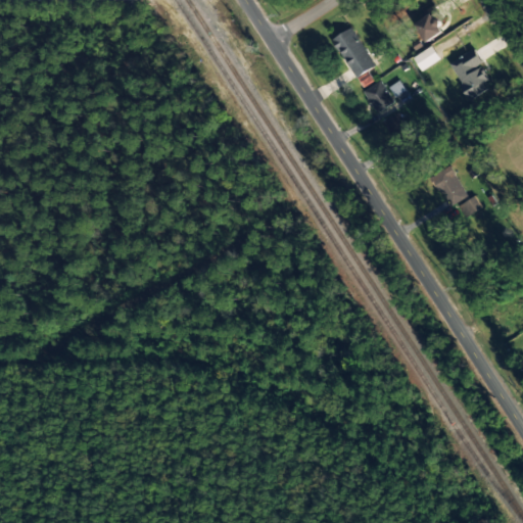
[(440,14),(439,13),(416,21),(423,42),(443,35),(437,16),(440,14)]
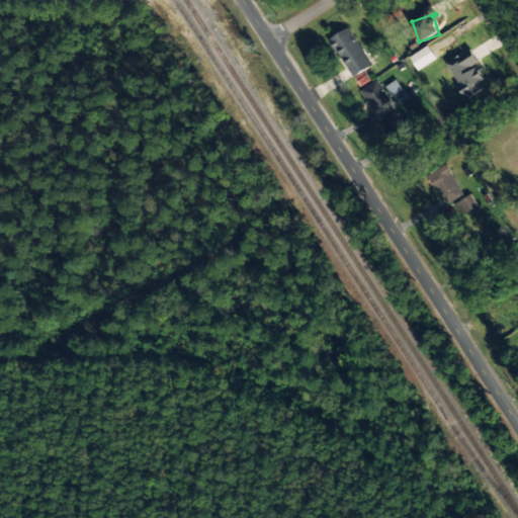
[(372,65),(348,27),(329,39),(353,78),(372,65)]
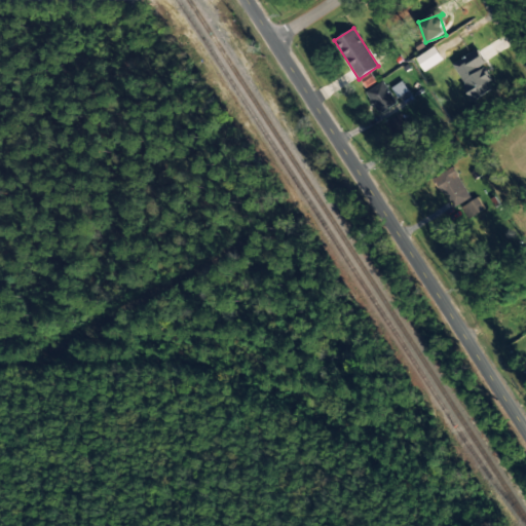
[(417,58),(425,72),(444,60),(436,46),(417,58)]
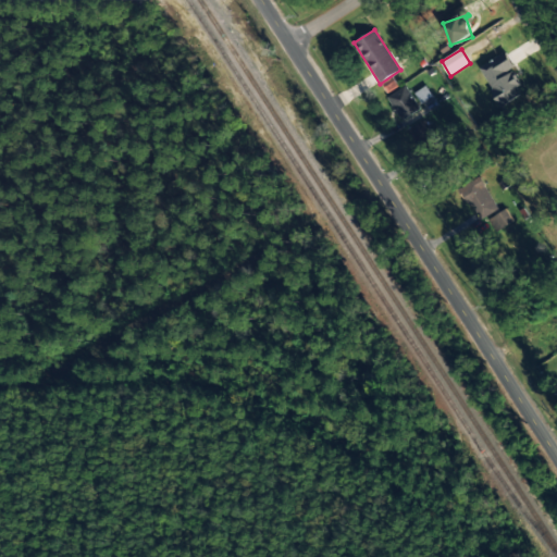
[(479,69),(503,107),(524,93),(510,70),(515,67),(505,52),(479,69)]
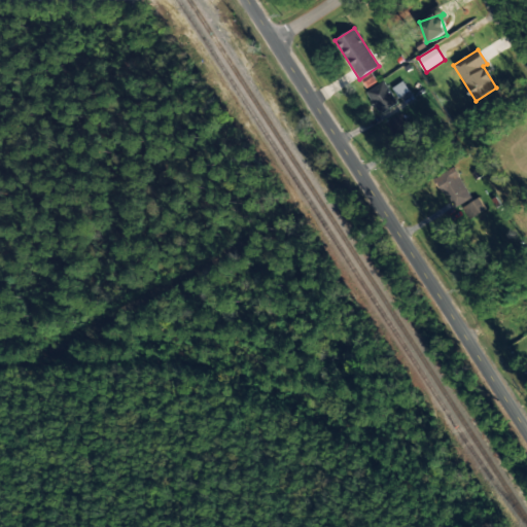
[(366,92),(378,114),(396,105),(385,81),(366,92)]
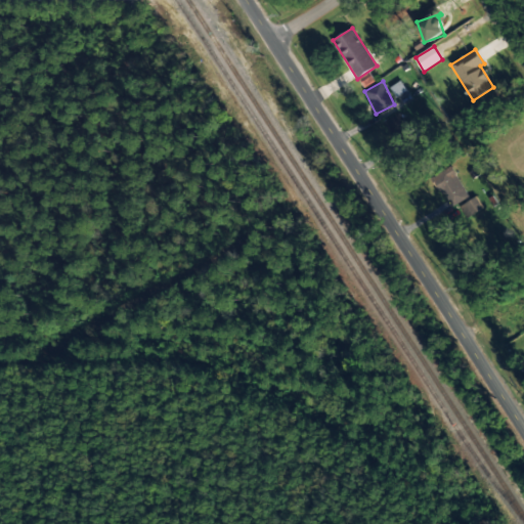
[(406,90),(400,81),(390,88),(396,97),(406,90)]
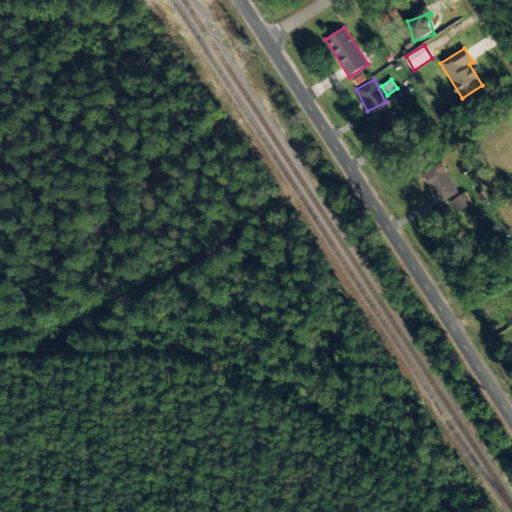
[(376,116),(385,141),(402,135),(393,110),(376,116)]
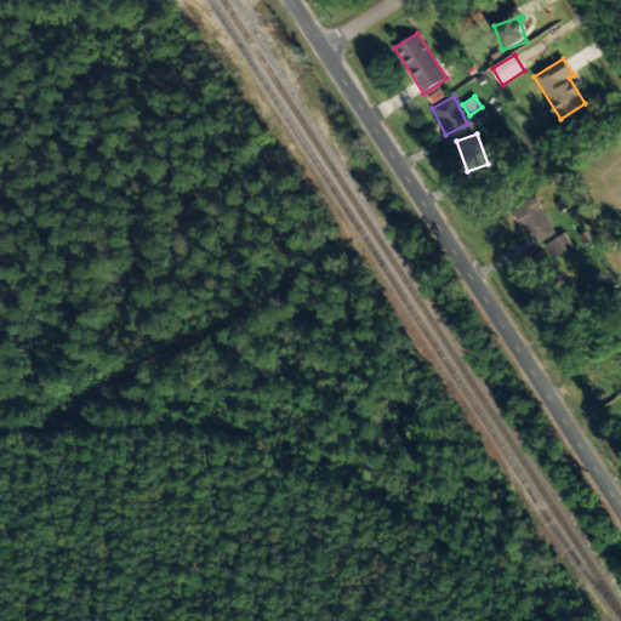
[(534,246),(556,234),(536,198),(513,210),(534,246)]
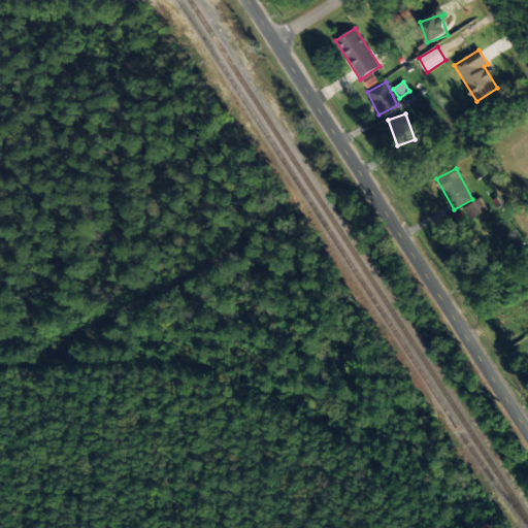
[(465,221),(487,212),(482,198),(460,206),(465,221)]
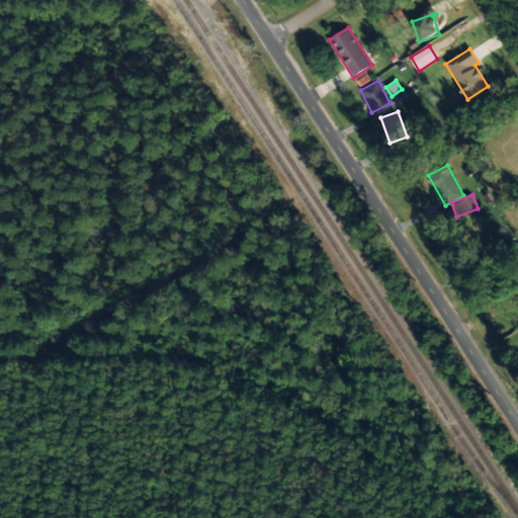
All buildings are outlined.
